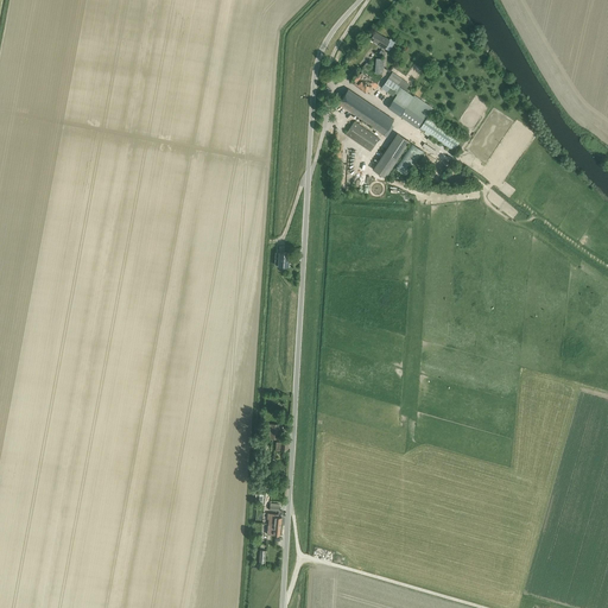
[(379,45),(385,49),(387,46),(391,49),(396,42),(391,38),(390,39),(386,37),(386,38),(375,31),(371,39),(379,45)]
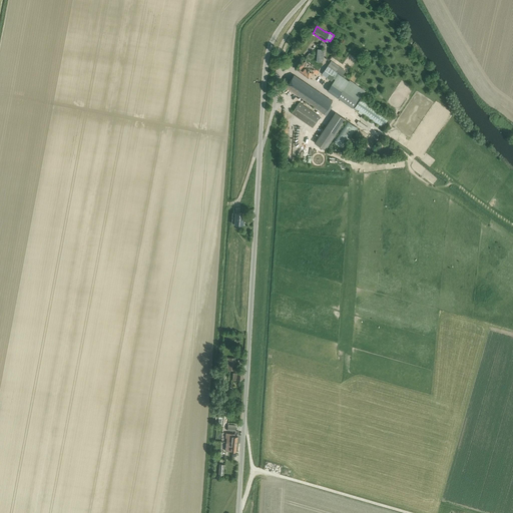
[(297,70),(309,78),(314,72),(318,75),(320,72),(306,61),(297,70)]
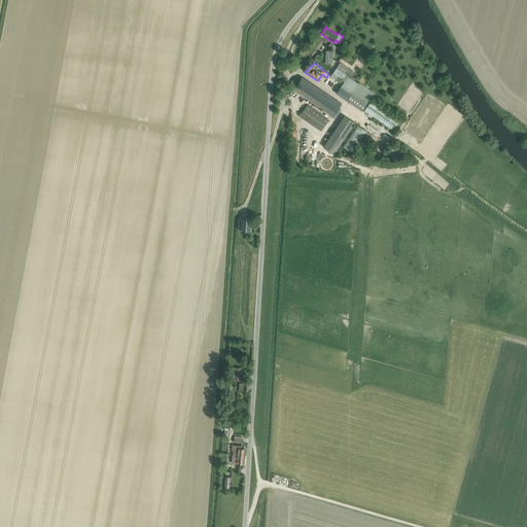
[(337,68),(330,76),(341,83),(343,80),(344,81),(344,82),(337,94),(362,111),(367,104),(369,105),(363,112),(392,132),(400,118),(372,99),(375,94),(359,82),(358,83),(351,78),(355,73),(351,70),(348,68),(341,63),(337,68)]
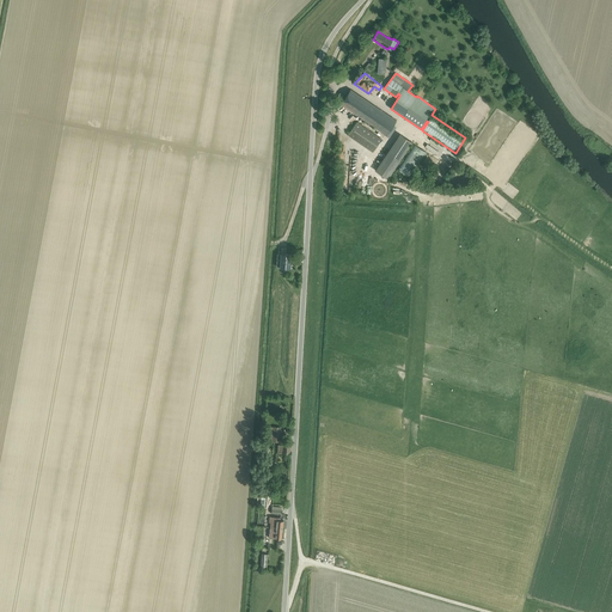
[(341,105),(386,136),(390,138),(397,128),(393,126),(397,121),(352,90),(341,105)]
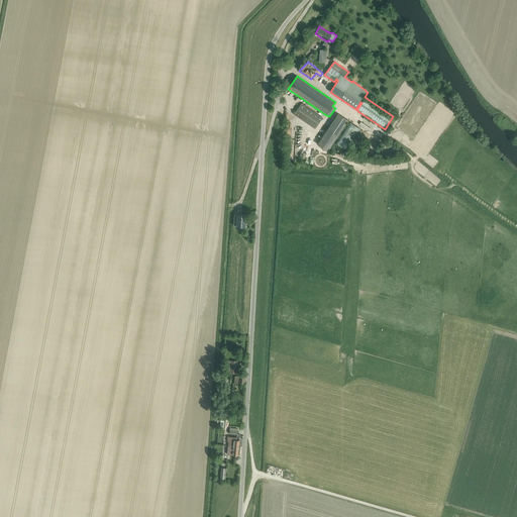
[(294,114),(315,128),(322,118),(301,103),(294,114)]
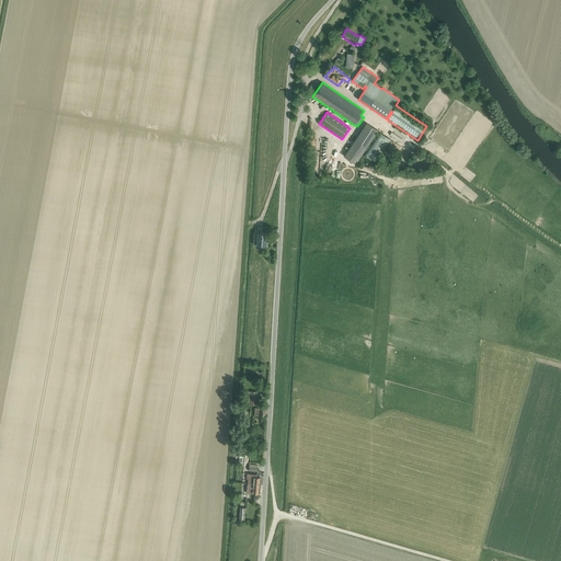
[(356,163),(378,130),(367,123),(345,156),(356,163)]
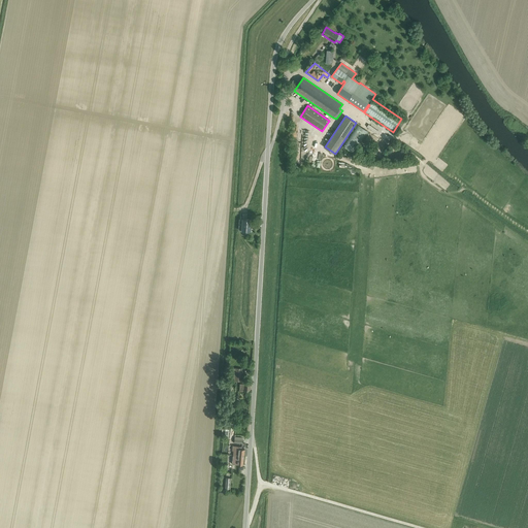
[(354,154),(356,151),(362,154),(363,152),(363,151),(371,155),(373,151),(361,143),(368,132),(357,124),(341,145),(354,154)]
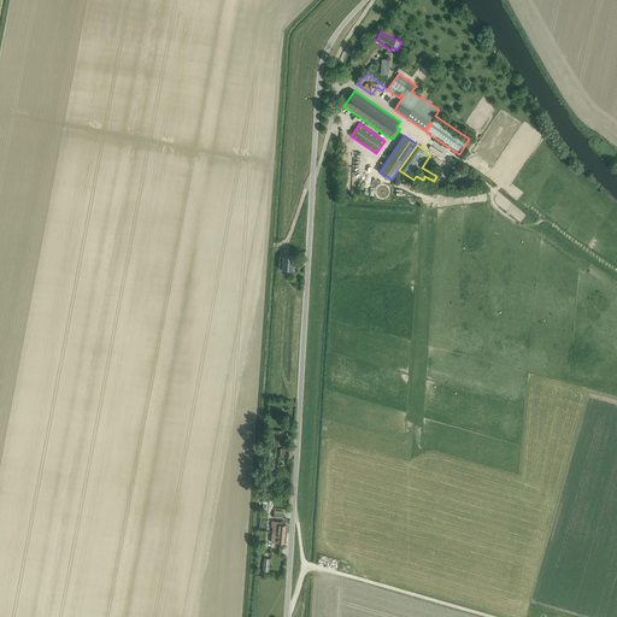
[(282,270),(287,271),(293,271),(294,256),(283,256),(282,270)]
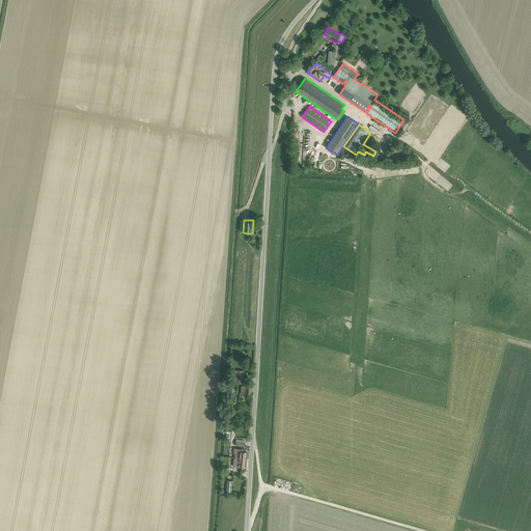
[(233,383),(236,383),(236,384),(243,384),(244,370),(236,370),(233,370),(233,383)]
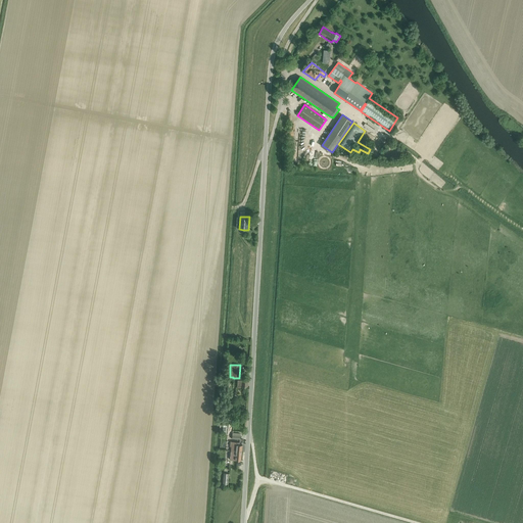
[(230,441),(230,446),(231,446),(231,450),(233,452),(233,460),(235,460),(241,461),(242,453),(242,445),(239,445),(240,442),(236,442),(230,441)]
